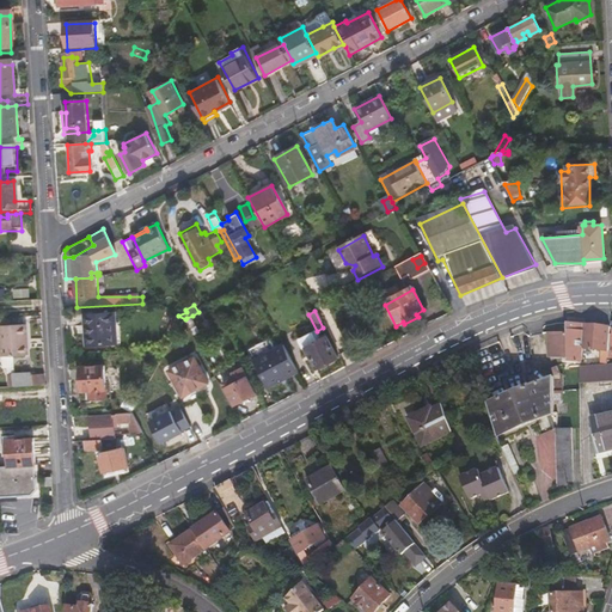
[(84,317),(86,347),(117,344),(115,314),(84,317)]
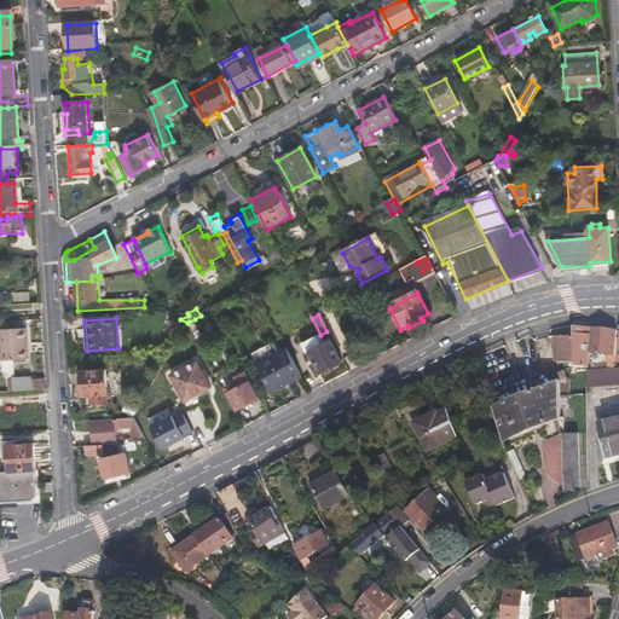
[(203,336),(195,319),(189,322),(197,339),(203,336)]
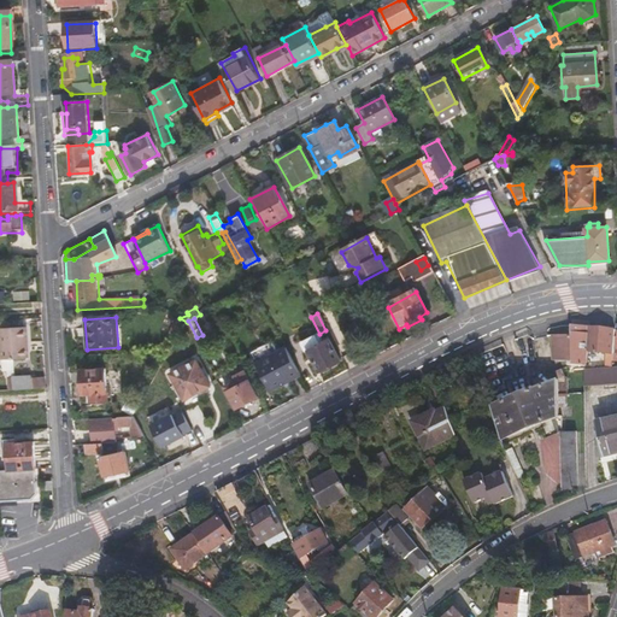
[(182,325),(184,325),(186,323),(180,319),(177,325),(172,323),(168,331),(176,336),(182,325)]
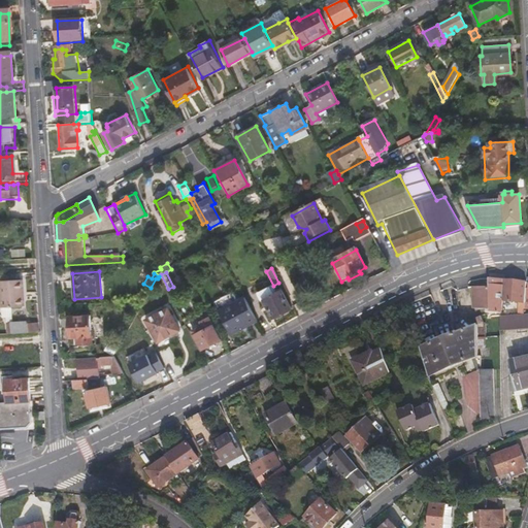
[(523,320),(527,320),(527,310),(527,282),(514,282),(501,281),(494,279),(493,287),(492,297),(491,307),(491,314),(504,315),(505,303),(523,304),(523,320)]
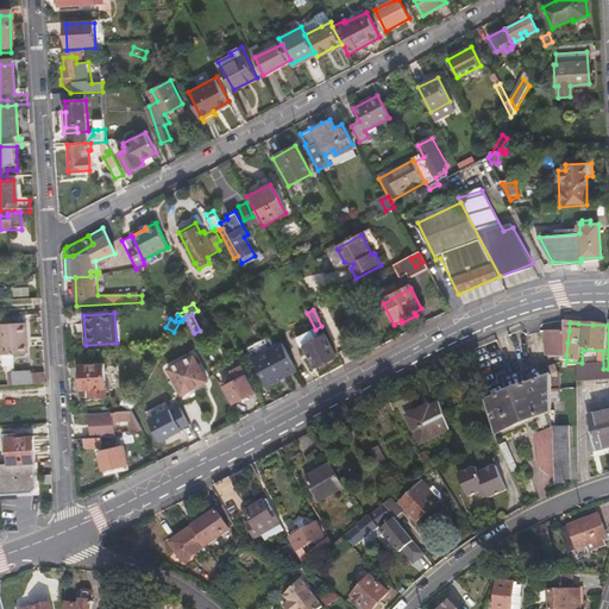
[(1,330),(2,360),(30,359),(27,327),(1,330)]
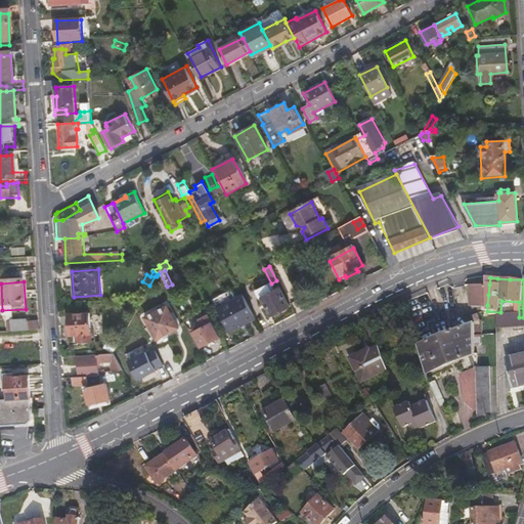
[(472,294),(488,295),(489,285),(473,284),(472,294)]
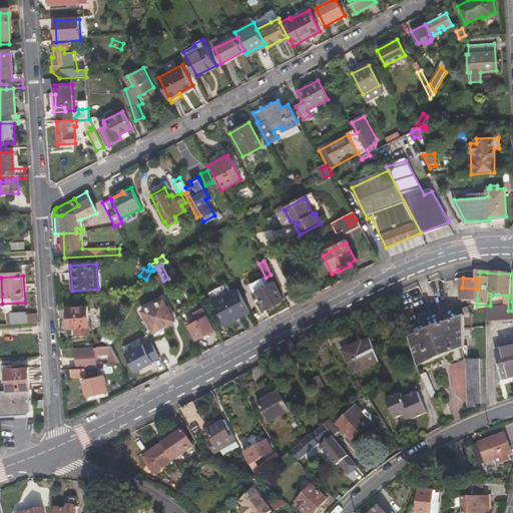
[(265,281),(253,286),(259,297),(266,310),(283,301),(275,285),(269,287),(265,281)]
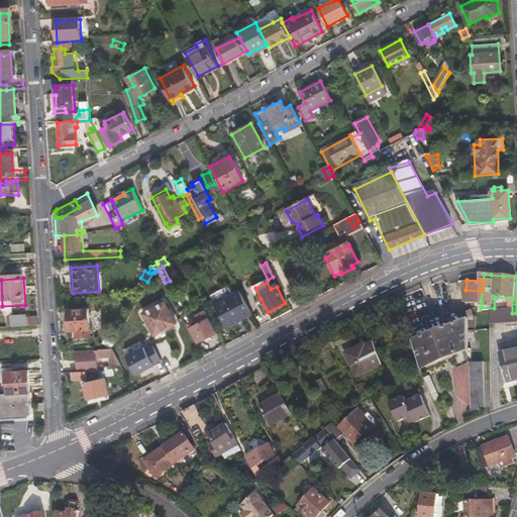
[(215,305),(234,295),(229,287),(211,298),(215,305)]
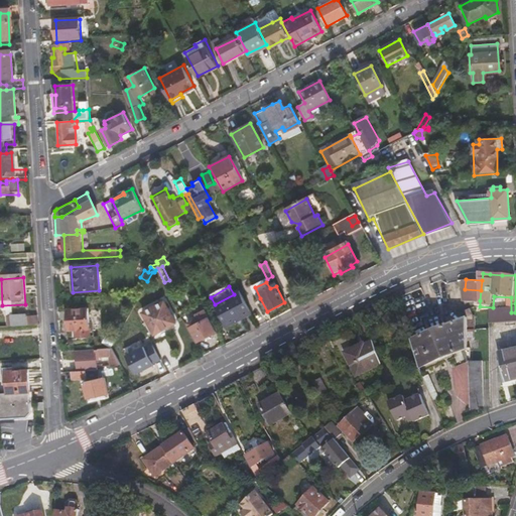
[(260,298),(255,287),(251,289),(257,300),(260,298)]
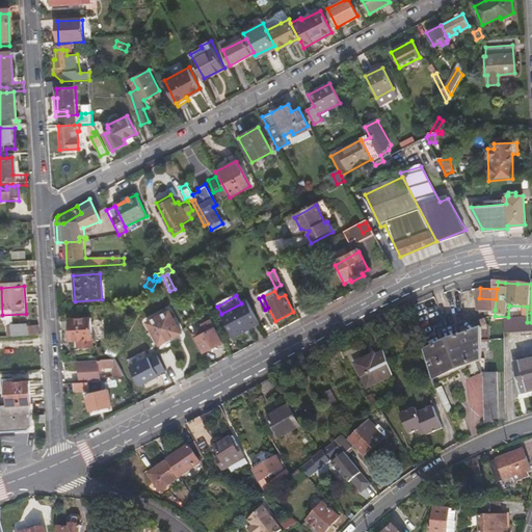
[(479,308),(495,310),(496,299),(479,298),(479,308)]
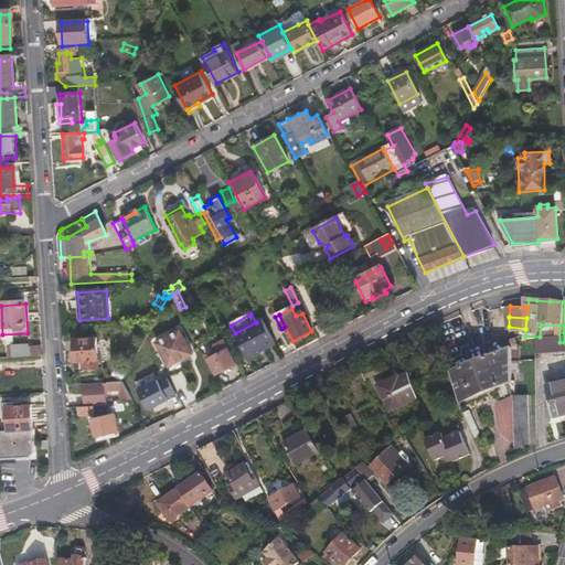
[(277,344),(264,319),(256,322),(235,333),(248,359),(277,344)]
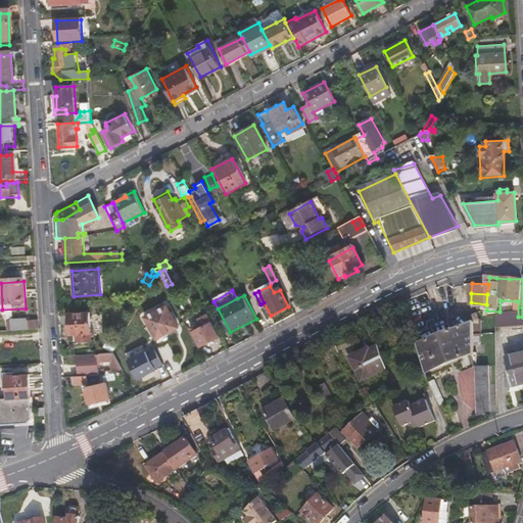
[(145,318),(157,340),(179,328),(167,306),(145,318)]
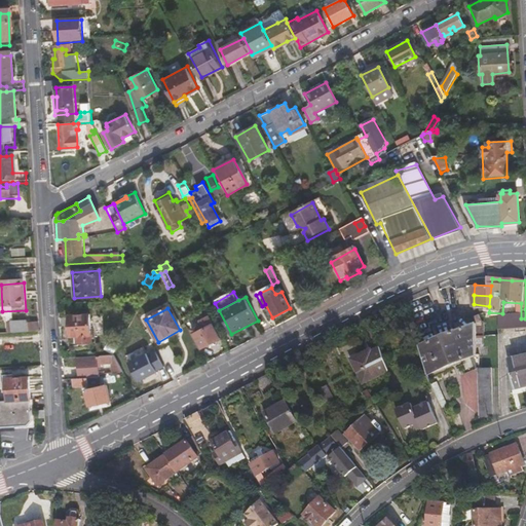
[(91,316),(70,318),(72,339),(78,339),(79,346),(94,345),(91,316)]
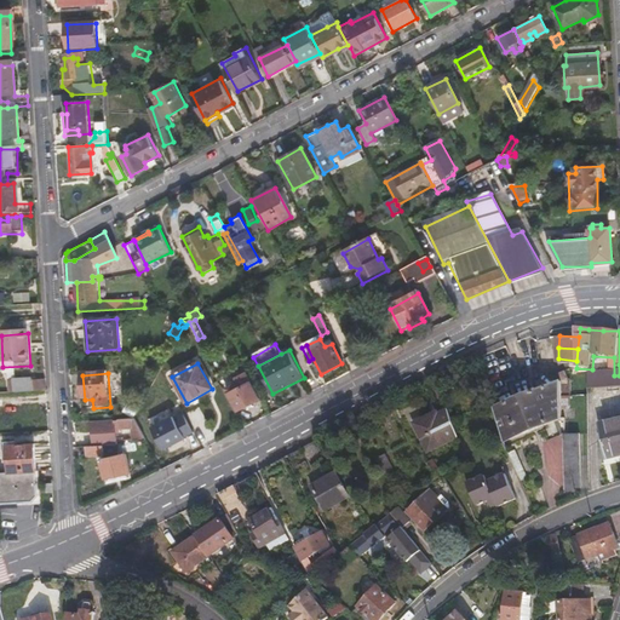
[(229,389),(239,409),(259,399),(246,373),(237,378),(240,383),(229,389)]
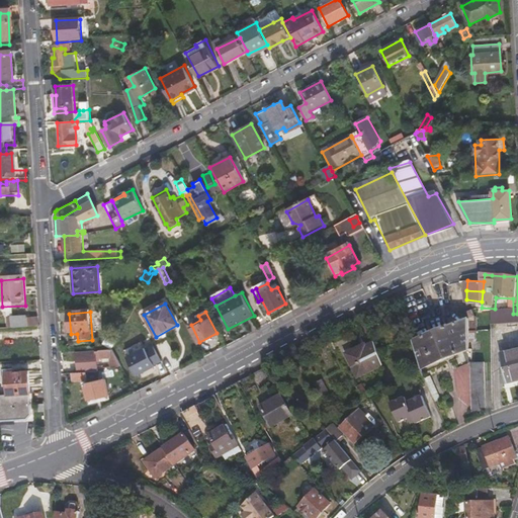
[(471,322),(477,318),(473,313),(468,317),(471,322)]
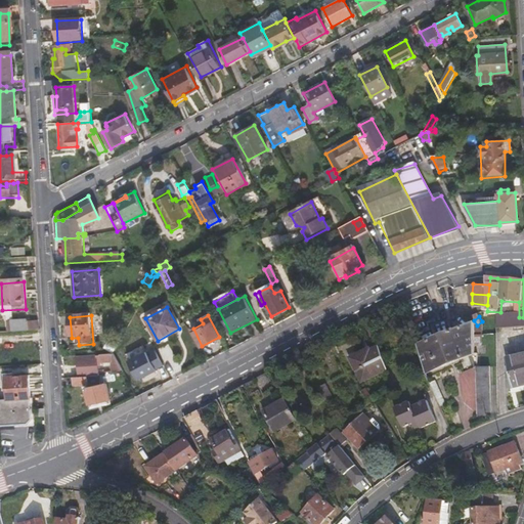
[(523,316),(523,317),(519,317),(500,317),(500,330),(523,328),(523,316)]
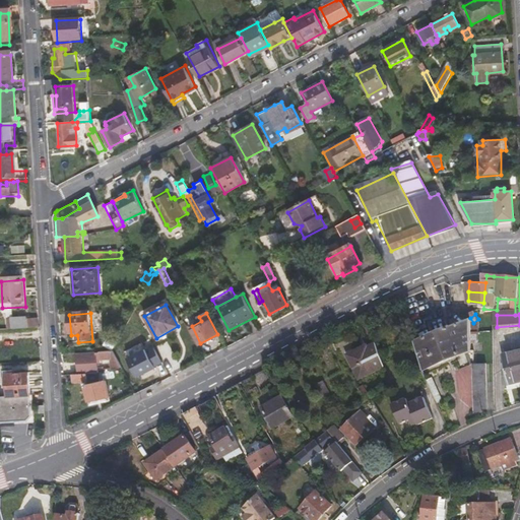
[(473,336),(480,336),(481,319),(478,319),(473,323),(473,336)]
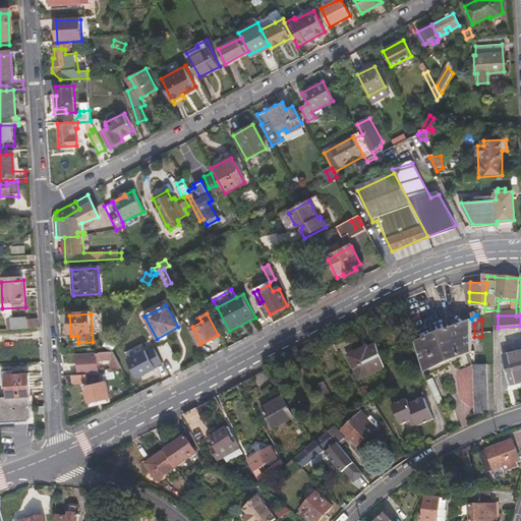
[(12,333),(40,332),(39,322),(27,323),(27,322),(11,323),(12,333)]
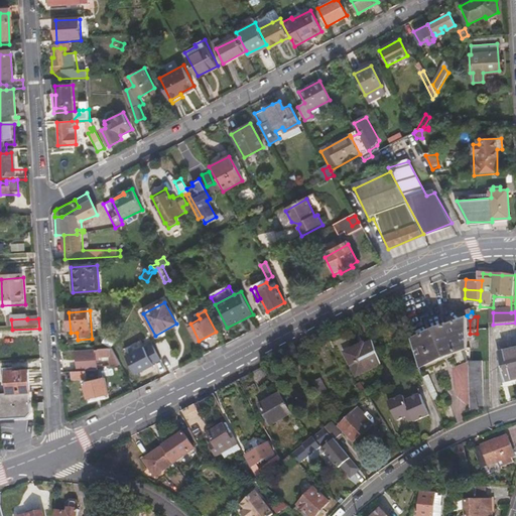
[(367,338),(373,335),(368,319),(361,323),(367,338)]
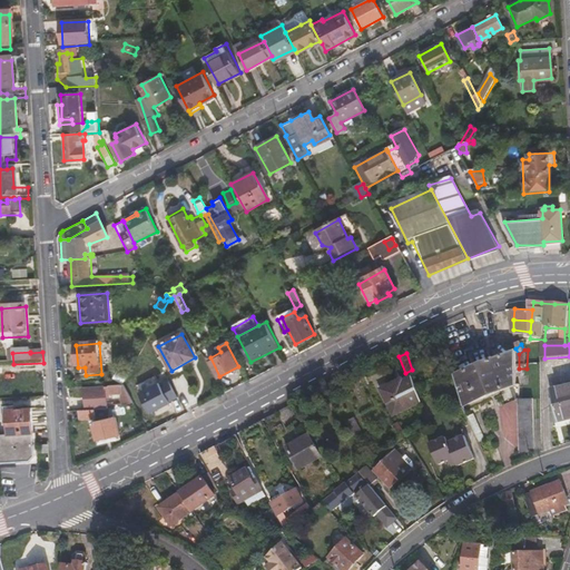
[(148,359),(140,354),(135,366),(141,370),(148,359)]
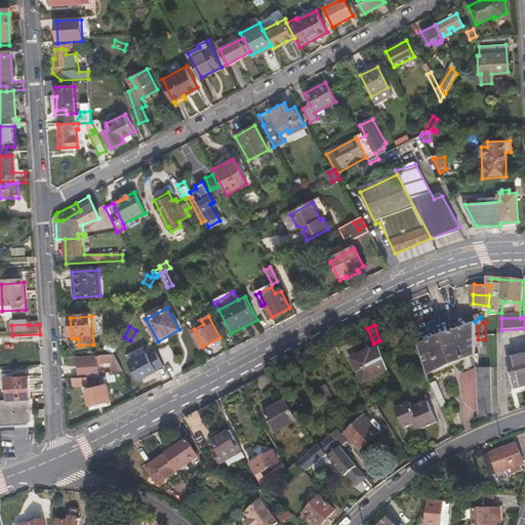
[(477,357),(478,339),(478,326),(419,339),(427,370),(477,357)]
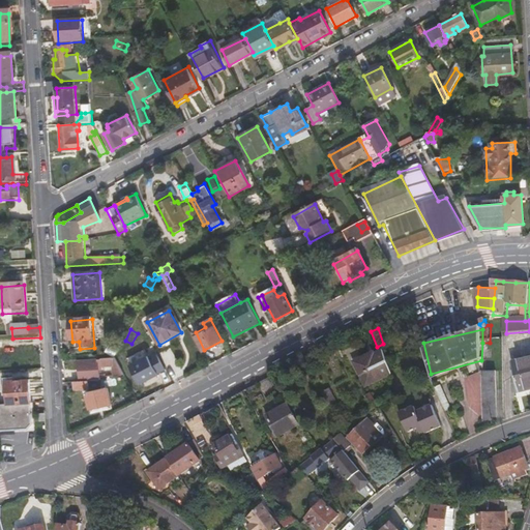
[(124,376),(126,380),(137,375),(122,346),(119,351),(122,357),(117,360),(124,376)]
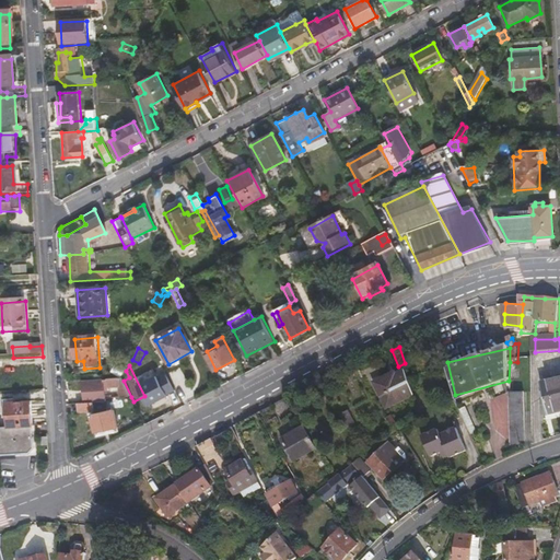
[(389,411),(418,399),(410,377),(408,373),(399,377),(398,375),(377,384),(389,411)]
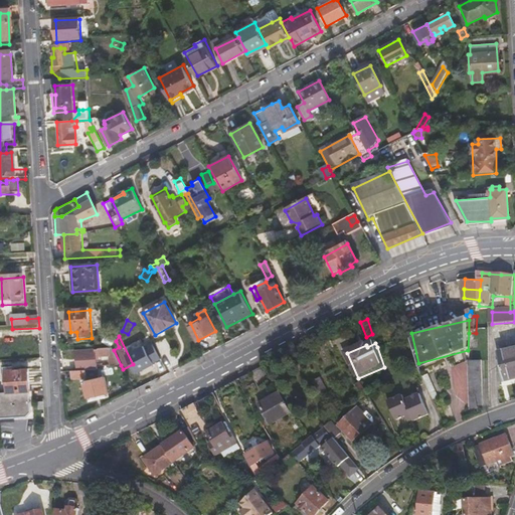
[(112,347),(97,348),(98,355),(107,355),(107,365),(121,365),(114,350),(112,347)]
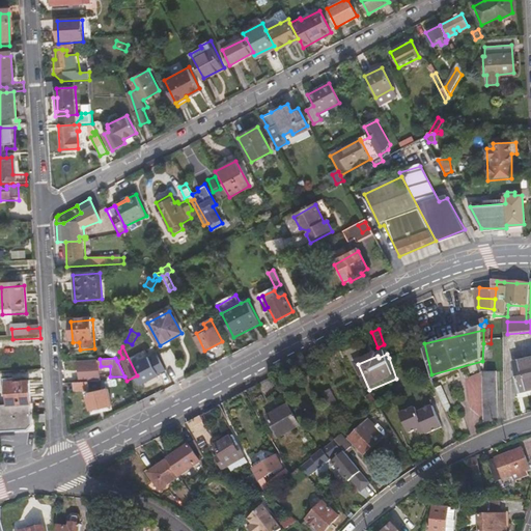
[(530,358),(516,361),(519,370),(523,391),(530,389),(530,358)]
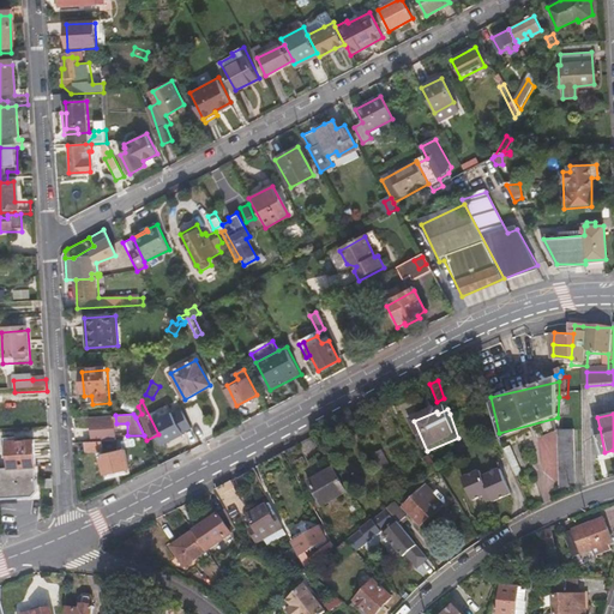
[(115,415),(90,416),(94,441),(102,441),(115,440),(115,437),(119,435),(116,423),(115,415)]
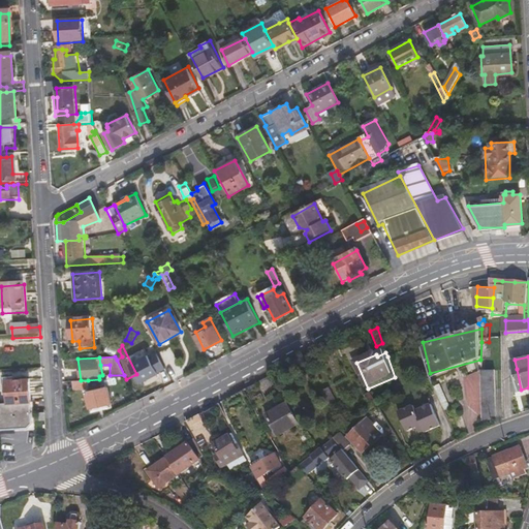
[(483,414),(497,415),(498,367),(484,367),(483,414)]
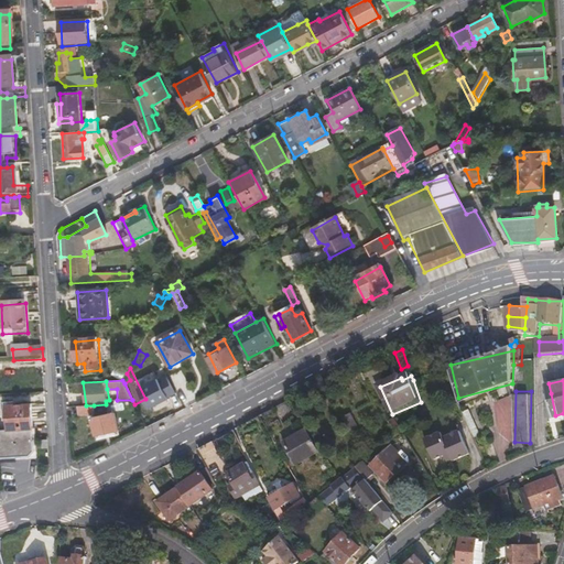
[(563,413),(555,415),(551,393),(549,393),(549,396),(548,396),(552,422),(563,419),(563,413)]
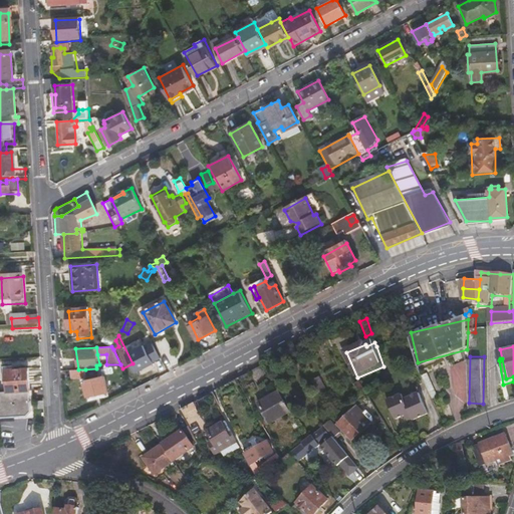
[(271,378),(265,365),(255,370),(262,383),(271,378)]
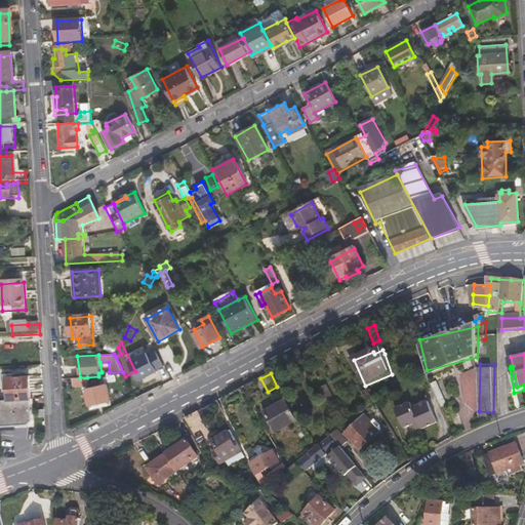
[(431,378),(440,400),(446,397),(437,376),(431,378)]
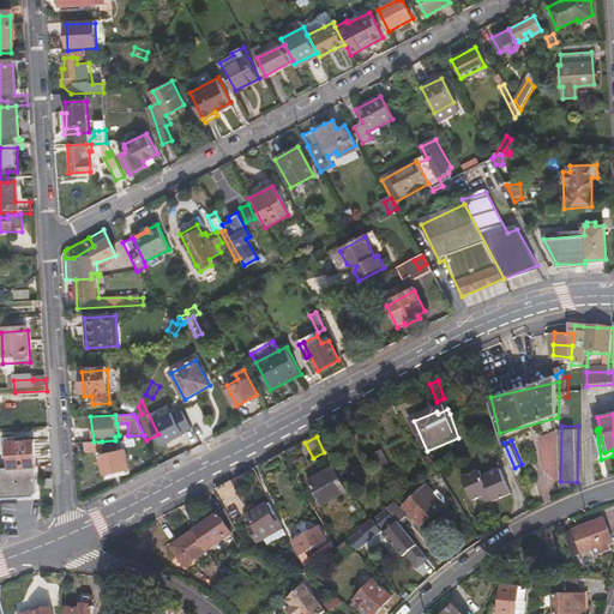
[(7,447),(10,473),(0,473),(0,504),(38,501),(37,470),(35,446),(7,447)]
